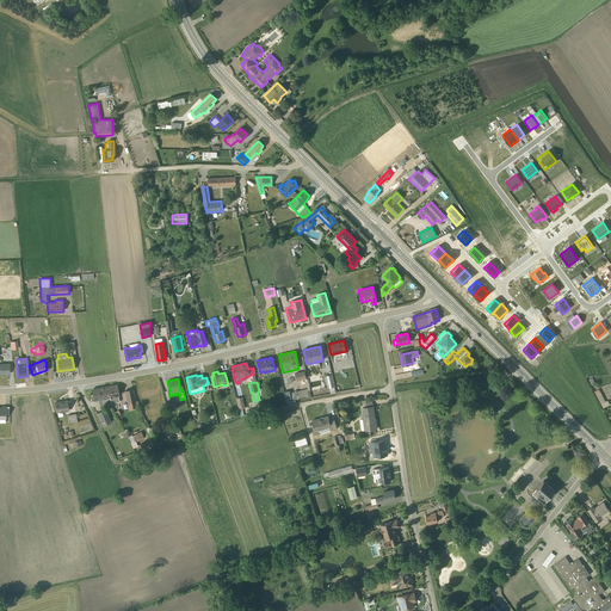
[(111,403),(119,402),(118,396),(117,384),(105,387),(107,400),(110,399),(111,403)]
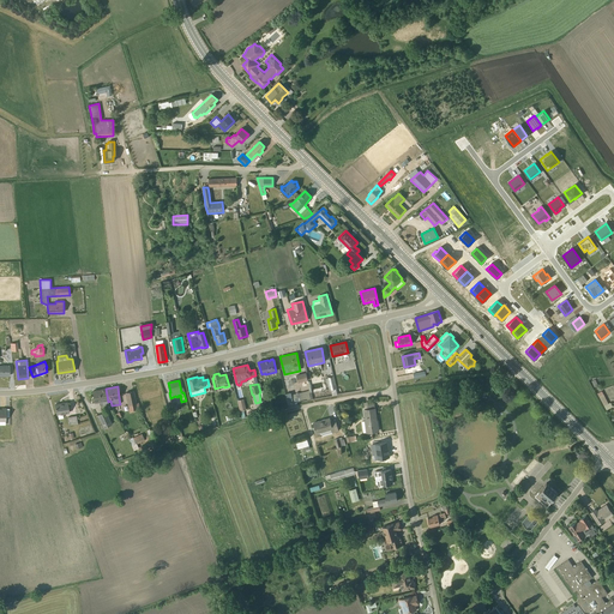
[(101,407),(108,404),(108,402),(106,389),(92,391),(95,403),(100,403),(101,407)]
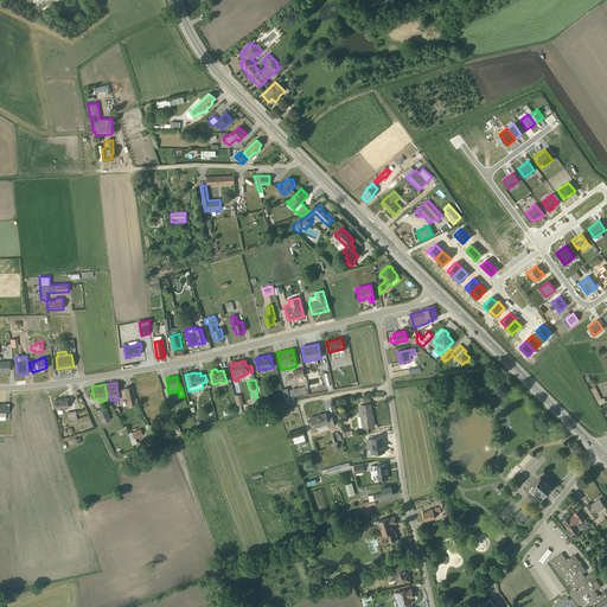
[(304,395),(308,394),(306,385),(305,385),(305,387),(296,389),(295,388),(294,388),(293,388),(293,389),(288,390),(289,397),(304,394),(304,395)]
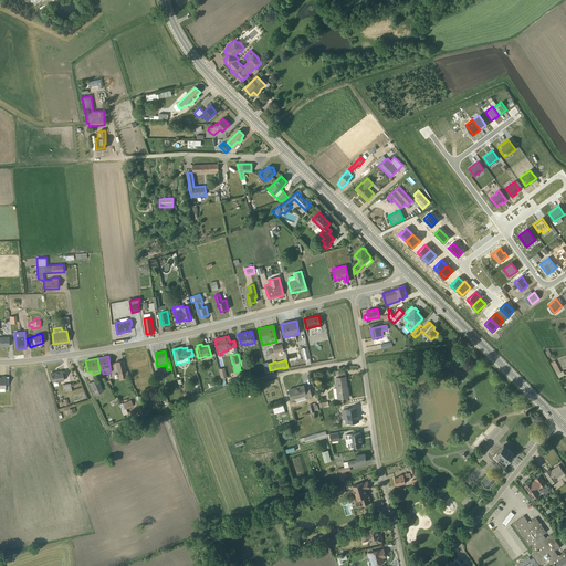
[(123,360),(115,362),(119,380),(127,379),(123,360)]
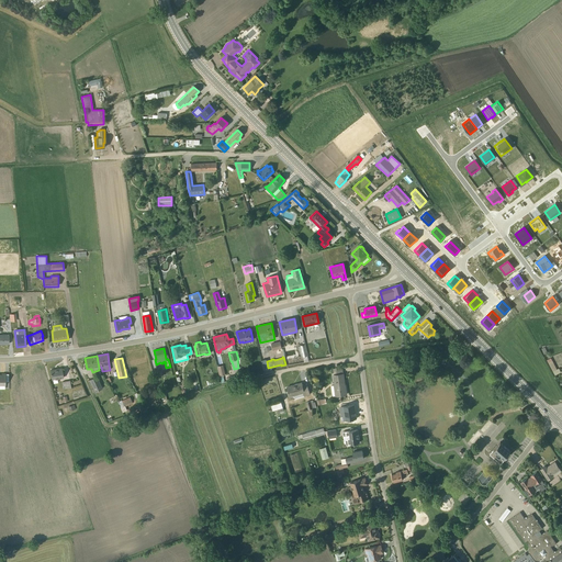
[(550,358),(547,360),(554,375),(561,372),(559,369),(557,369),(550,358)]
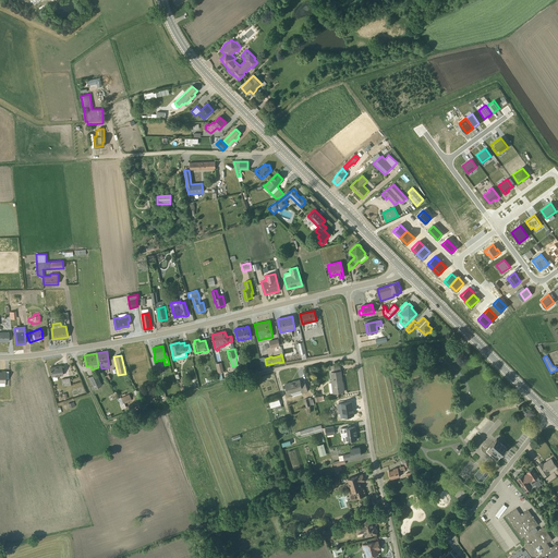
[(342,383),(340,372),(340,366),(335,367),(335,365),(330,366),(330,367),(332,383),(329,384),(330,393),(343,391),(343,385),(341,385),(341,383),(342,383)]
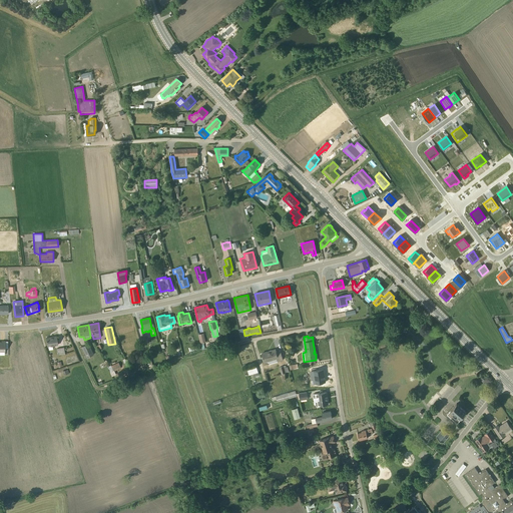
[(56,337),(46,338),(47,347),(48,347),(49,350),(52,350),(52,346),(57,345),(56,337)]
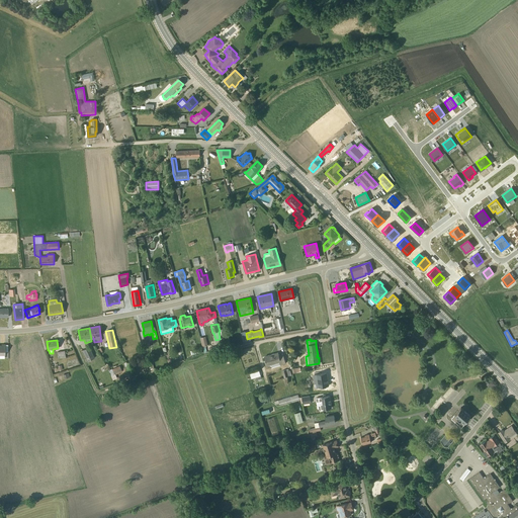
[(94,358),(89,347),(82,350),(87,361),(94,358)]
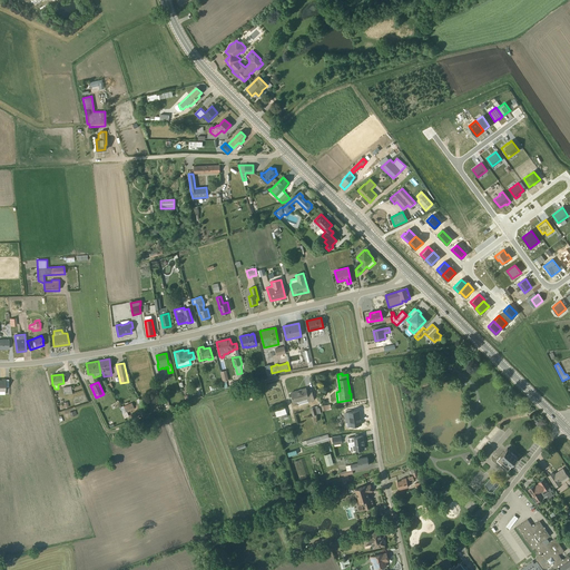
[(306,389),(291,393),(294,402),(297,402),(298,404),(314,400),(311,390),(306,391),(306,389)]
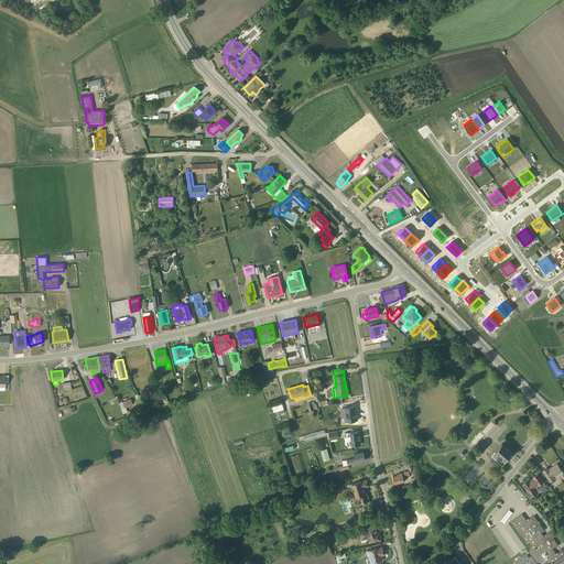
[(132,398),(118,403),(120,408),(120,409),(125,408),(125,409),(134,404),(132,398)]
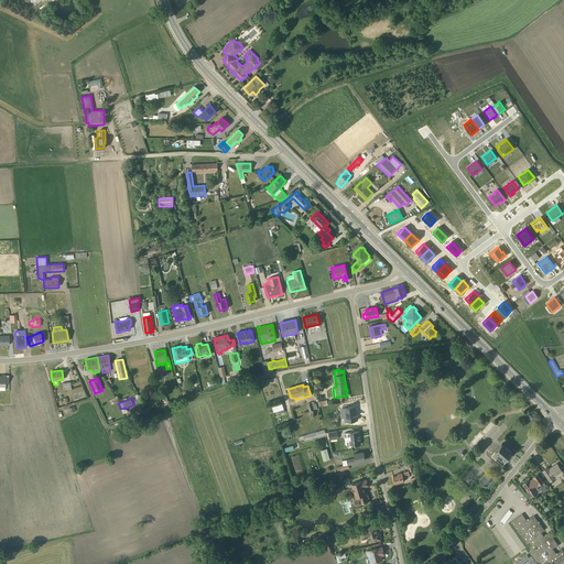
[(281,402),(271,405),(273,412),(278,411),(279,414),(284,412),(281,402)]
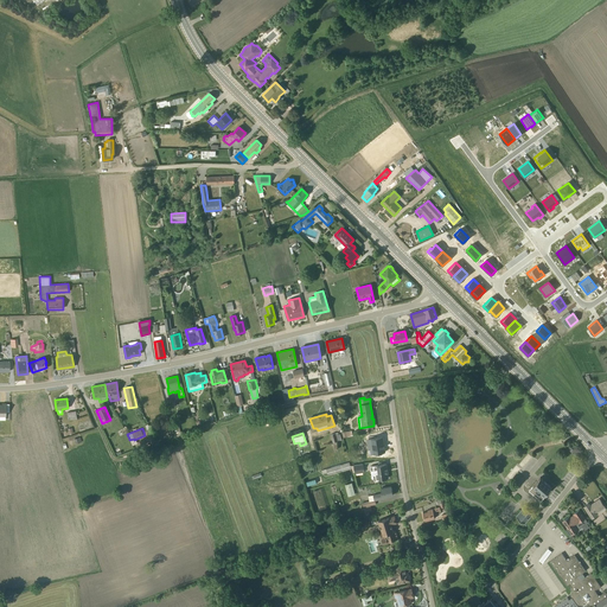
[(332,442),(342,440),(340,434),(338,435),(338,433),(330,435),(332,442)]
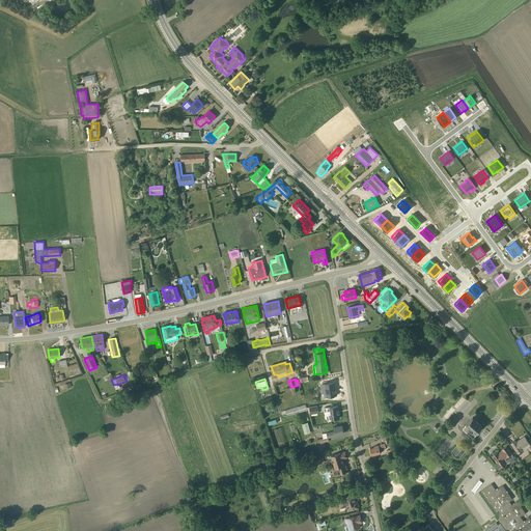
[(260,404),(263,411),(267,409),(266,406),(272,403),(271,400),(260,404)]
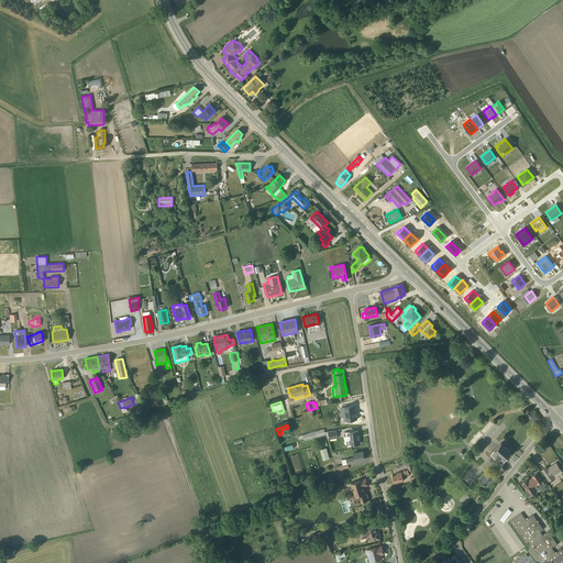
[(323,429),(298,437),(299,440),(300,440),(301,441),(317,437),(317,438),(326,434),(323,429)]
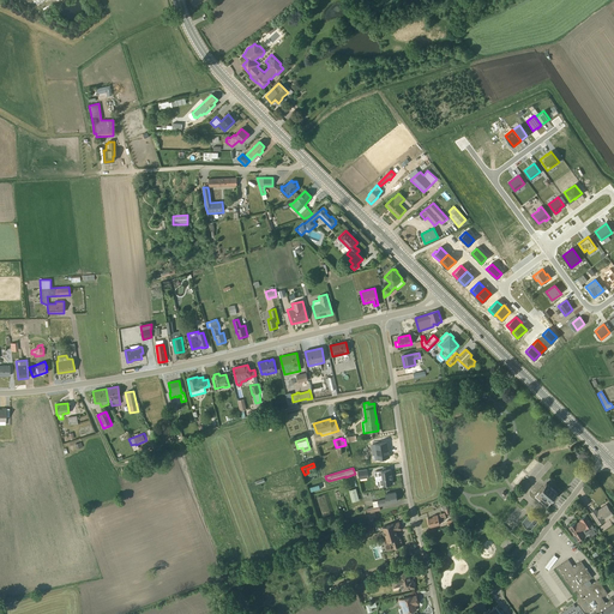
[(391,469),(374,471),(374,476),(377,476),(378,486),(385,485),(385,486),(386,486),(387,485),(389,485),(392,483),(392,477),(391,475),(391,469)]
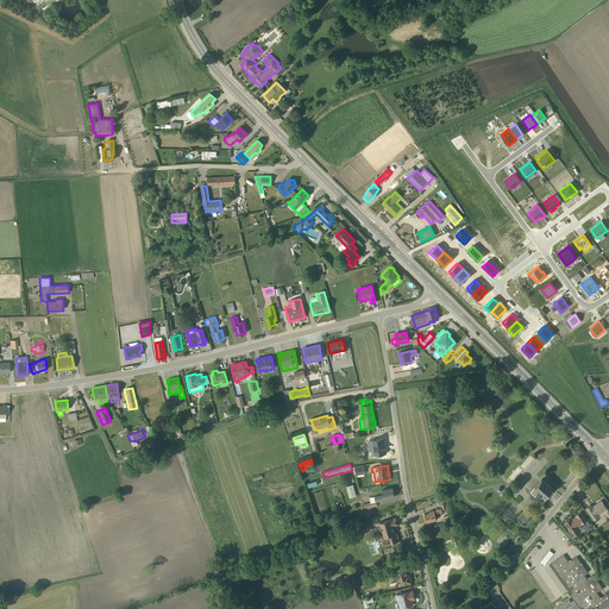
[(553,489),(541,479),(531,491),(542,502),(547,497),(546,497),(553,489)]
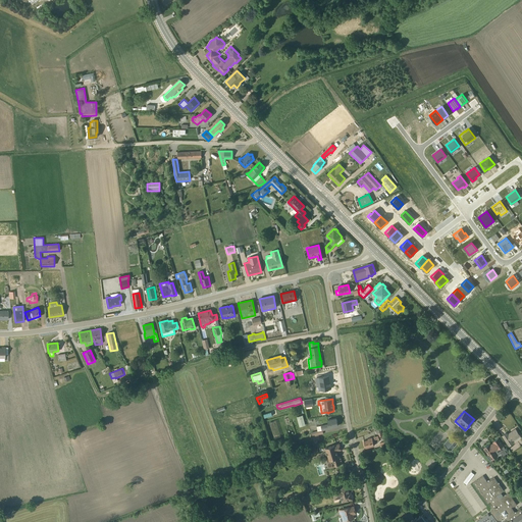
[(297,417),(299,427),(305,425),(302,415),(297,417)]
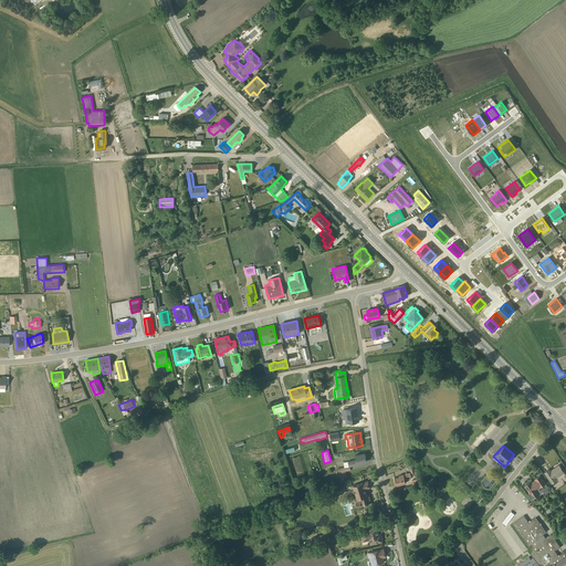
[(366,462),(365,453),(355,456),(356,460),(347,461),(347,462),(343,462),(344,468),(337,469),(338,473),(342,473),(343,478),(346,477),(345,472),(350,470),(349,468),(349,467),(357,465),(357,463),(366,462)]
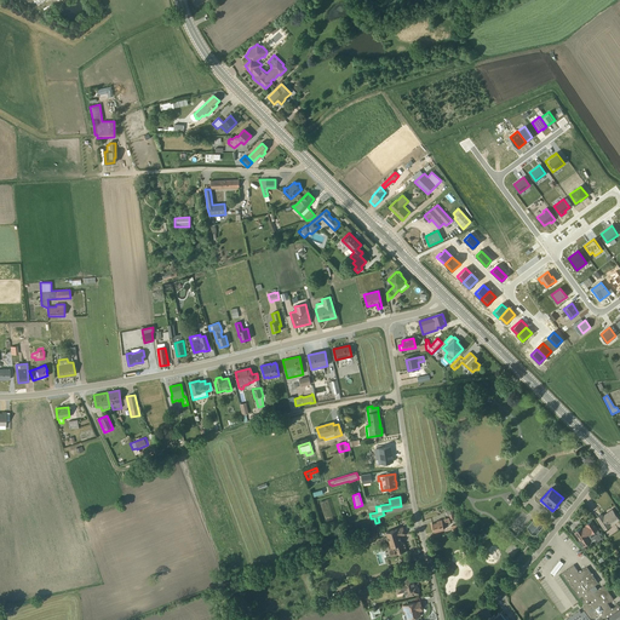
[(449,515),(451,520),(454,518),(453,514),(454,517),(455,517),(453,507),(452,507),(451,503),(441,506),(442,510),(445,510),(447,516),(449,515)]
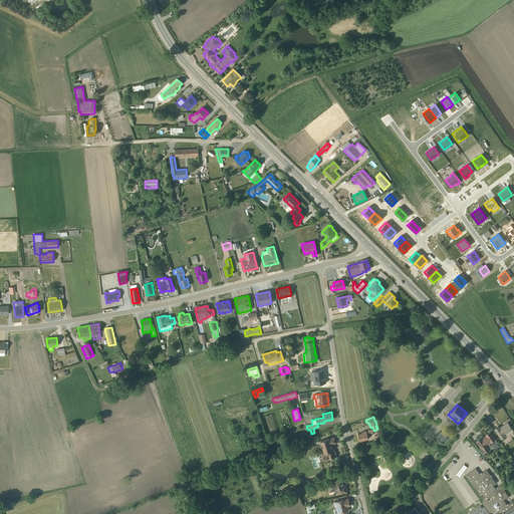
[(498,427),(495,429),(501,439),(513,432),(511,430),(512,430),(507,423),(499,428),(498,427)]
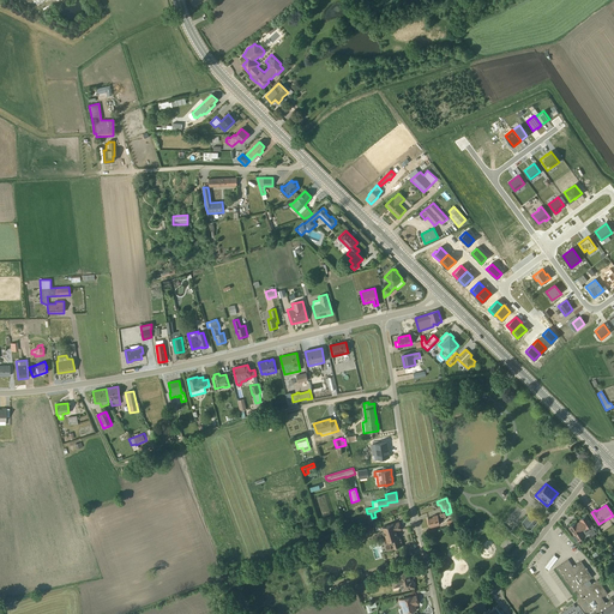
[(539,519),(530,511),(522,522),(530,529),(539,519)]
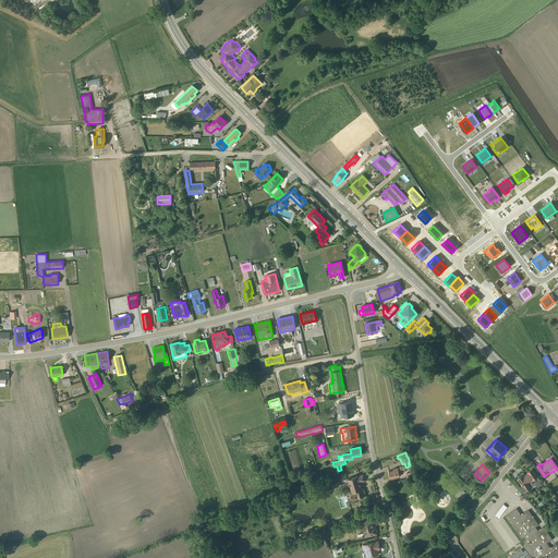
[(389,471),(390,478),(400,476),(399,474),(404,473),(404,471),(405,470),(404,466),(392,469),(393,470),(389,471)]
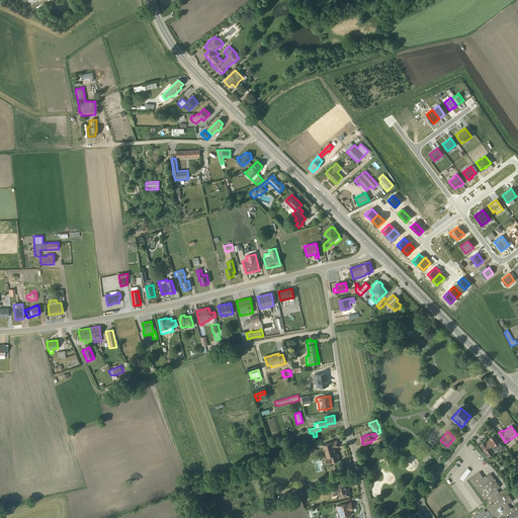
[(502,446),(494,435),(490,438),(490,439),(486,442),(485,441),(481,444),(485,450),(482,452),(487,459),(490,458),(488,455),(497,450),(499,452),(503,450),(501,447),(502,446)]
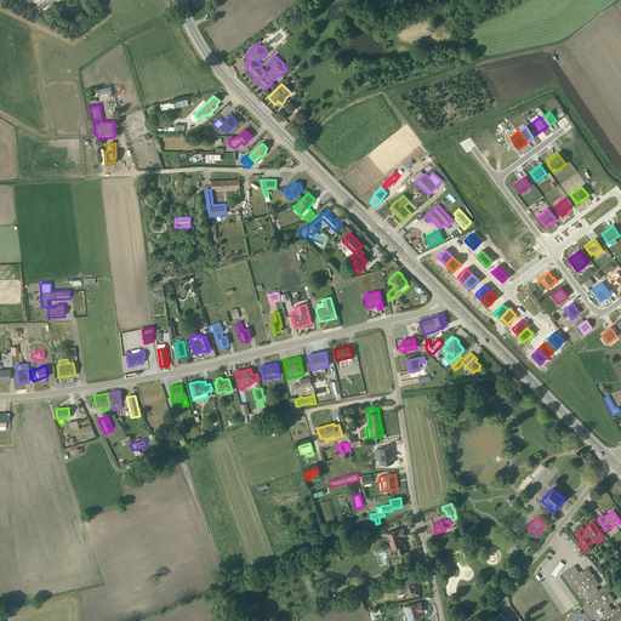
[(392,558),(403,554),(403,553),(408,552),(404,543),(402,543),(400,537),(406,535),(404,528),(403,528),(387,533),(388,536),(386,539),(387,541),(388,542),(389,542),(391,545),(388,546),(392,558)]
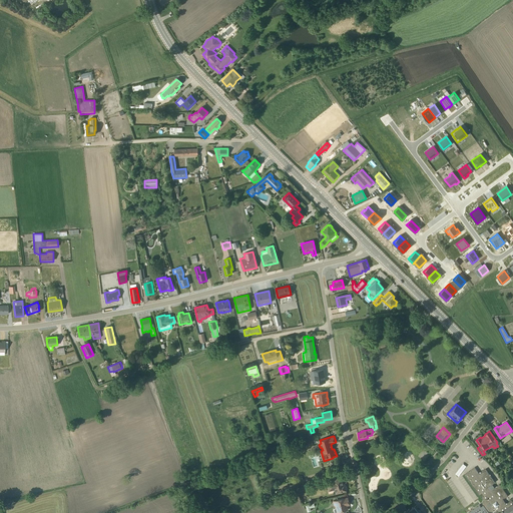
[(458,476),(466,466),(463,463),(455,474),(458,476)]
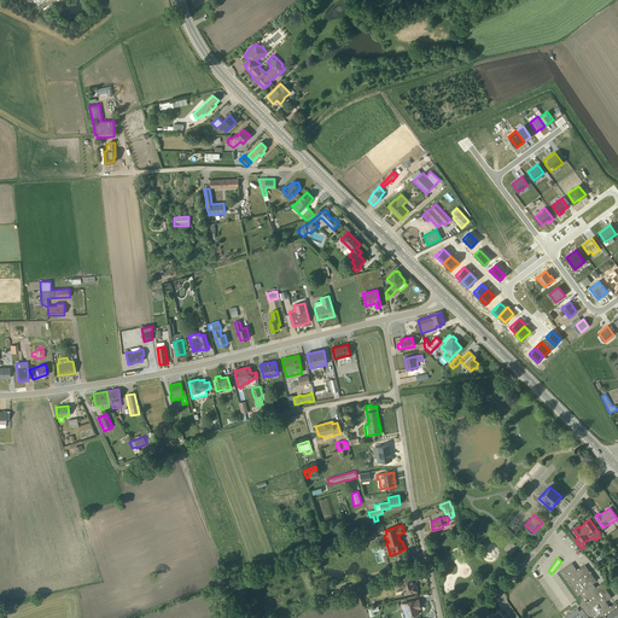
[(617,617),(617,605),(616,602),(611,606),(610,606),(610,607),(605,601),(606,600),(607,600),(612,598),(601,583),(596,588),(593,583),(596,581),(584,565),(577,571),(572,563),(559,572),(577,596),(579,594),(582,598),(581,599),(582,601),(581,606),(582,608),(578,611),(577,608),(563,617),(617,617)]
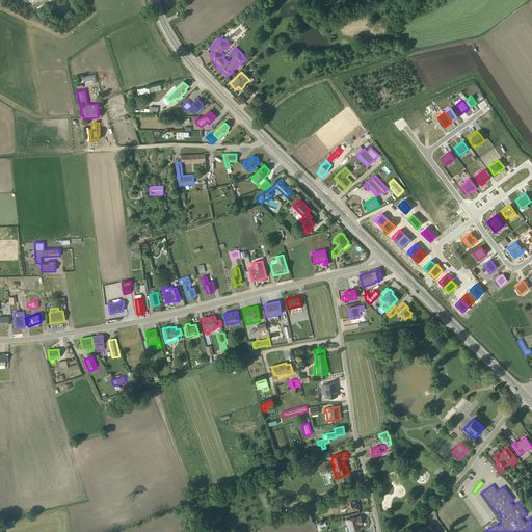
[(354,510),(358,509),(358,507),(360,506),(358,504),(357,504),(357,502),(355,503),(354,500),(355,500),(354,496),(344,498),(344,499),(338,500),(340,509),(347,508),(348,512),(351,511),(352,511),(354,511),(354,510)]
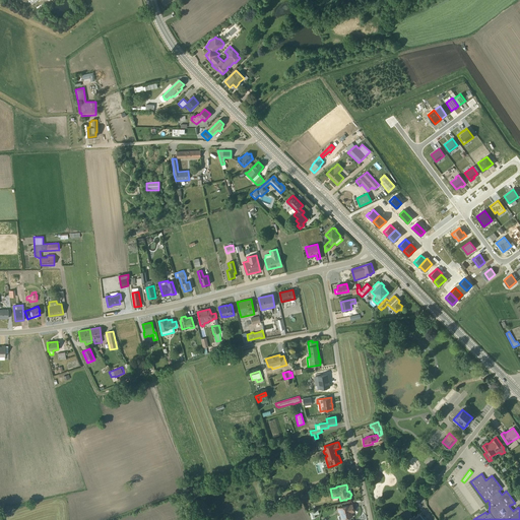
[(298,491),(284,495),(286,500),(300,496),(298,491)]
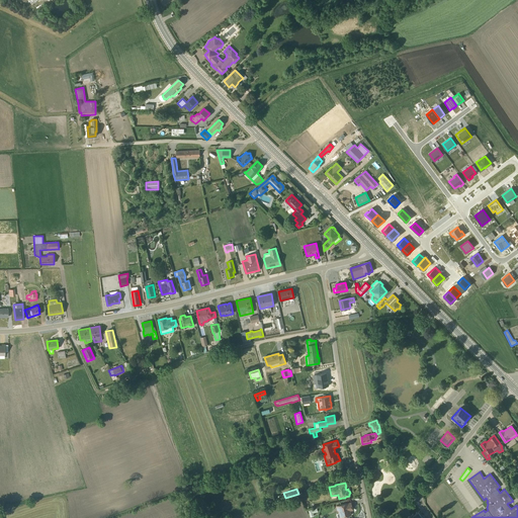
[(336,506),(337,510),(338,510),(338,513),(337,514),(336,514),(337,517),(338,517),(351,515),(350,511),(353,510),(351,502),(346,504),(336,506)]
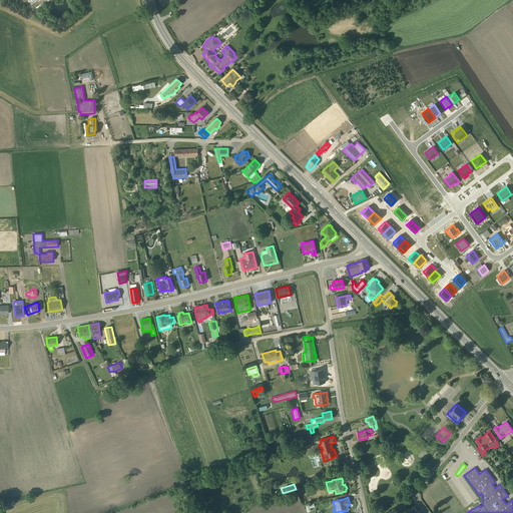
[(305,505),(307,512),(311,511),(310,508),(314,507),(313,503),(305,505)]
